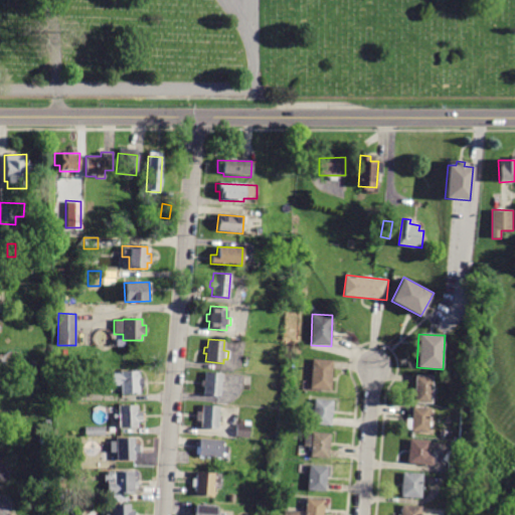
[(333,361),(329,391),(310,389),(313,358),(333,361)]
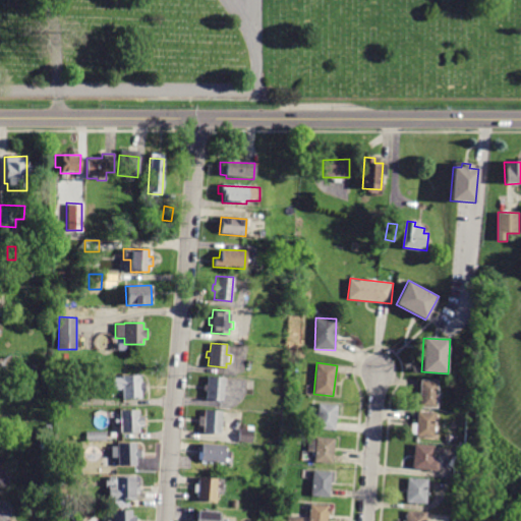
[(140,377),(140,383),(145,383),(145,392),(140,392),(140,399),(122,400),(122,397),(114,397),(114,379),(122,378),(122,377),(140,377)]
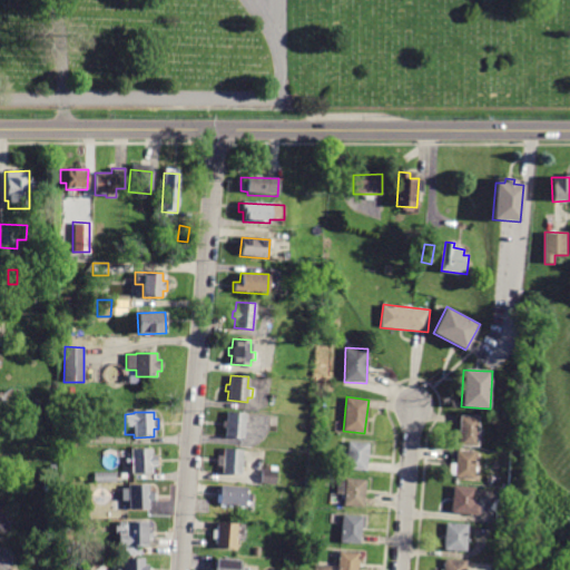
[(245,413),(244,424),(249,424),(248,433),(245,432),(244,439),(225,438),(226,428),(222,428),(222,420),(226,420),(227,412),(245,413)]
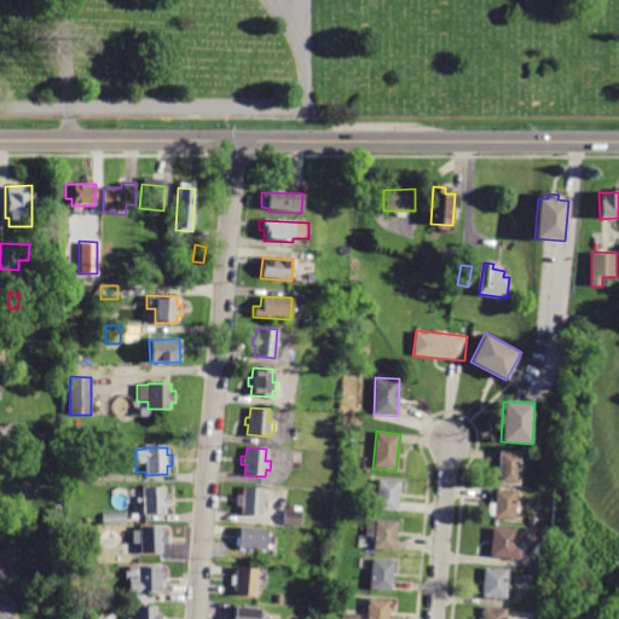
[(501,451),(521,452),(520,485),(499,485),(501,451)]
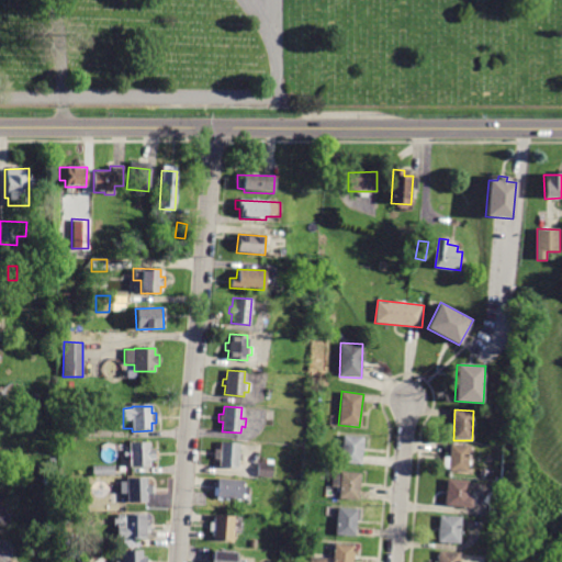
[(363,437),(360,464),(340,462),(344,435),(363,437)]
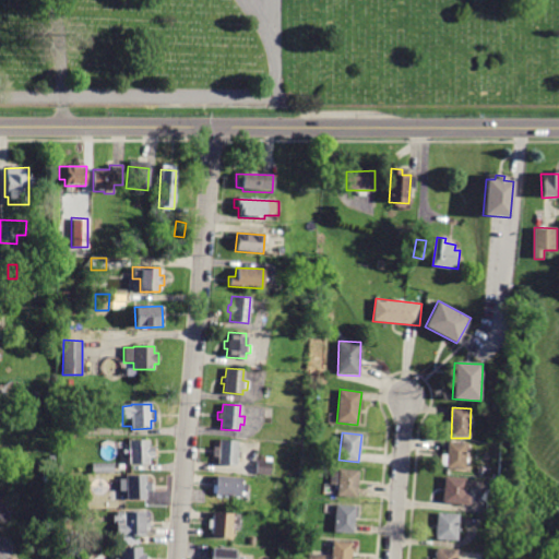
[(149,440),(149,448),(154,448),(154,456),(149,458),(149,465),(129,465),(129,441),(149,440)]
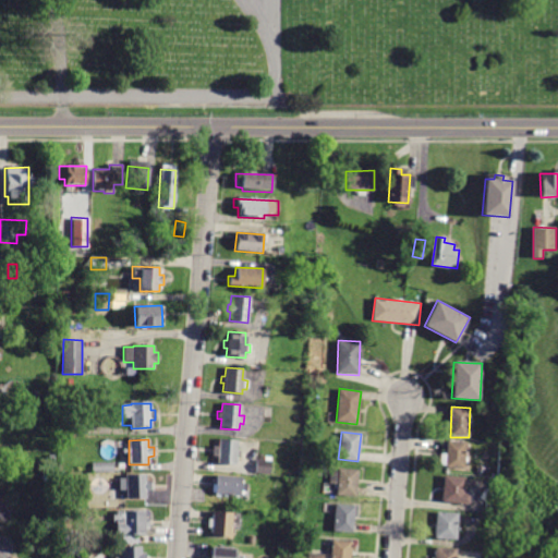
[(238,440),(237,449),(240,450),(240,459),(237,459),(235,465),(216,464),(217,457),(211,456),(213,446),(219,446),(219,439),(238,440)]
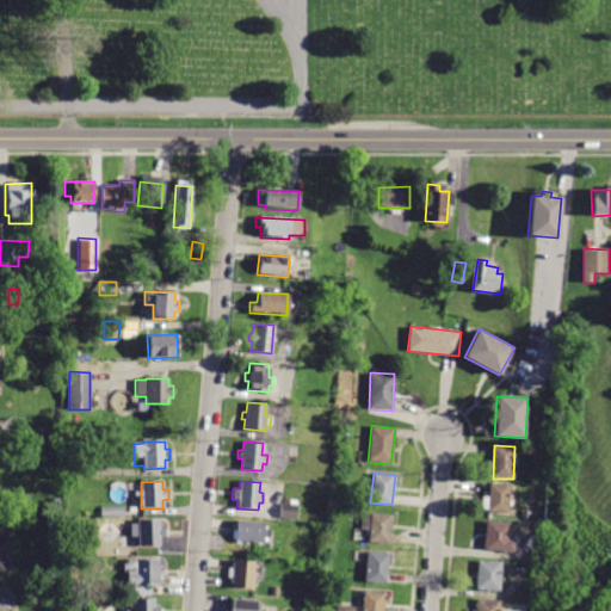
[(489,483),(511,485),(510,513),(488,512),(489,483)]
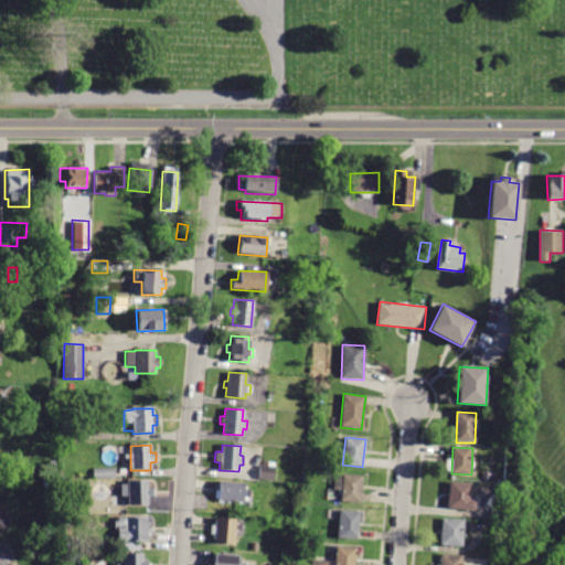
[(260,465),(274,466),(273,480),(257,479),(258,465),(260,465)]
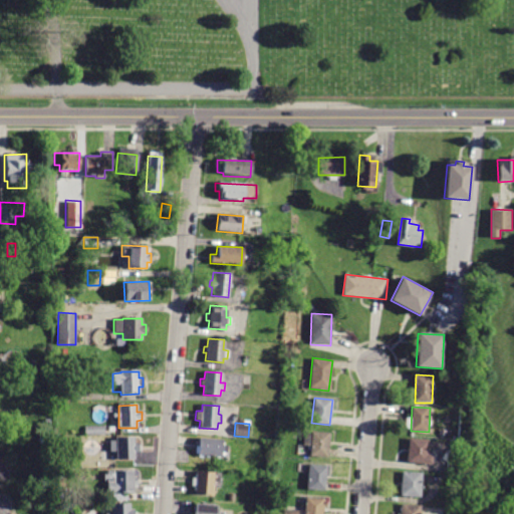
[(104,425),(104,435),(85,435),(85,426),(104,425)]
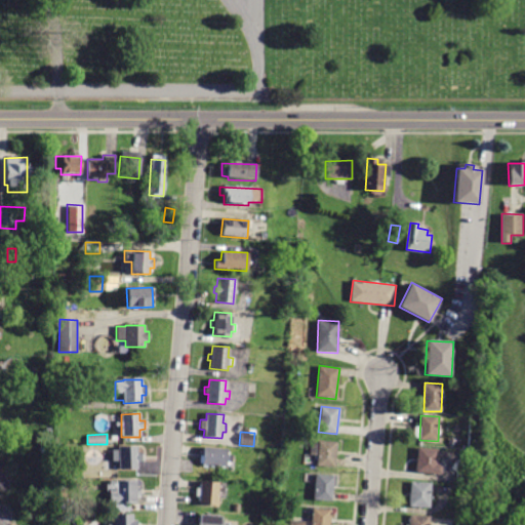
[(336,442),(334,468),(316,467),(317,455),(309,455),(310,443),(318,443),(318,441),(336,442)]
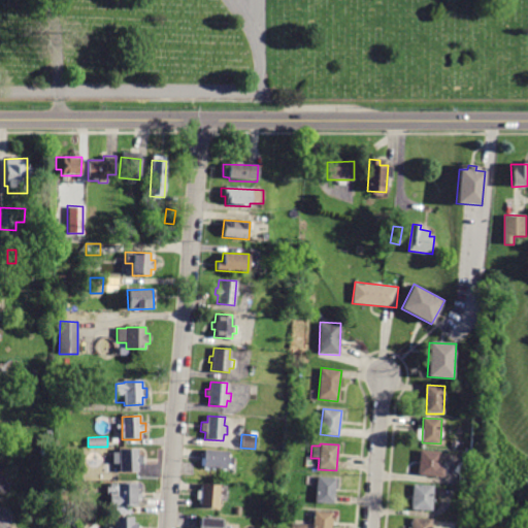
[(137,450),(137,456),(141,456),(142,466),(137,466),(137,472),(119,472),(119,464),(112,464),(112,453),(119,453),(119,451),(137,450)]
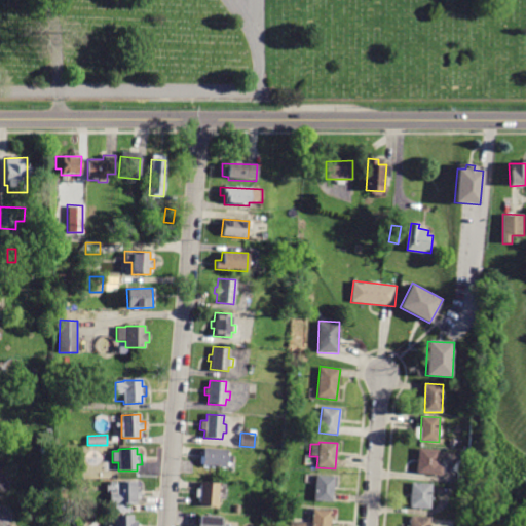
[(203,448),(227,450),(226,455),(232,456),(231,463),(227,463),(227,468),(202,466),(203,448)]
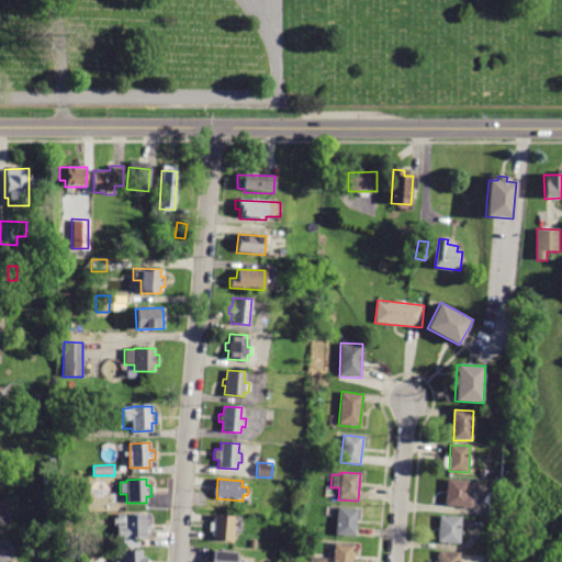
[(470,481),(468,497),(473,498),(473,508),(445,505),(447,479),(470,481)]
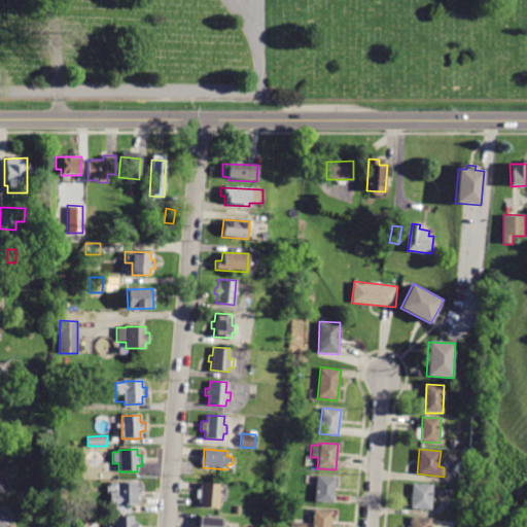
[(335,478),(332,503),(314,501),(316,476),(335,478)]
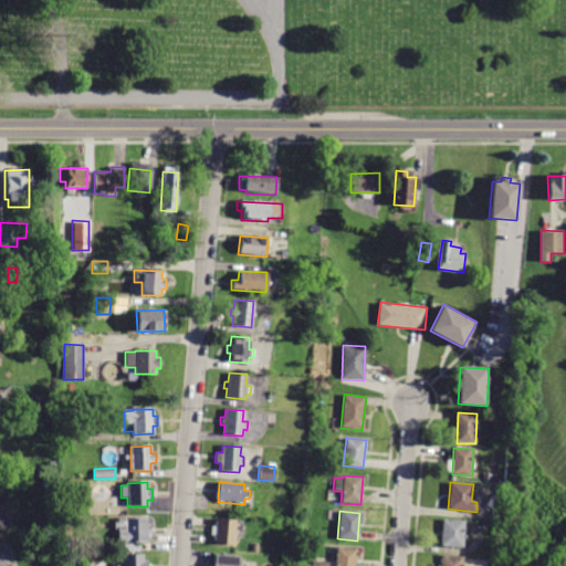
[(146,519),(146,526),(152,525),(152,538),(147,540),(147,543),(118,543),(118,528),(114,528),(114,522),(117,522),(117,519),(146,519)]
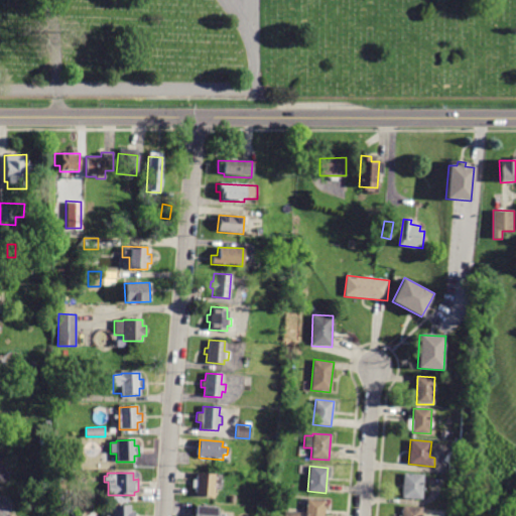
[(198,473),(214,473),(213,497),(195,496),(196,488),(190,488),(190,480),(197,480),(198,473)]
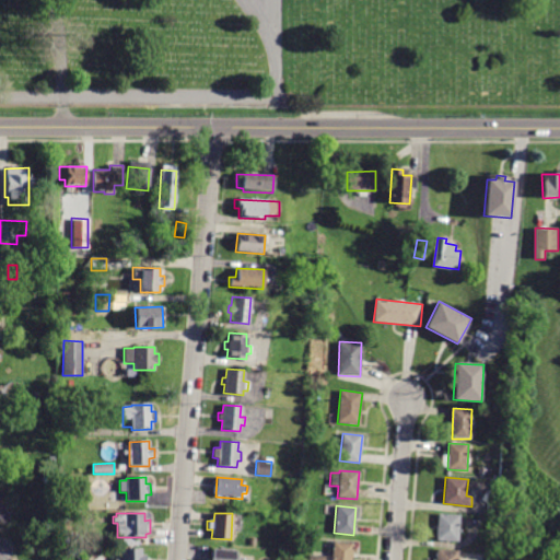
[(461,515),(458,541),(436,540),(438,514),(461,515)]
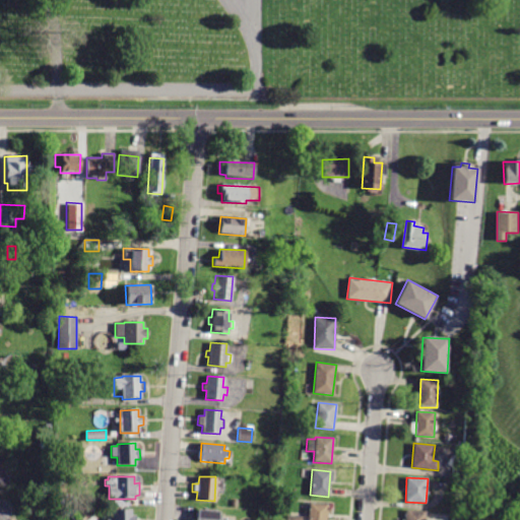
[(327,504),(325,519),(307,519),(309,503),(327,504)]
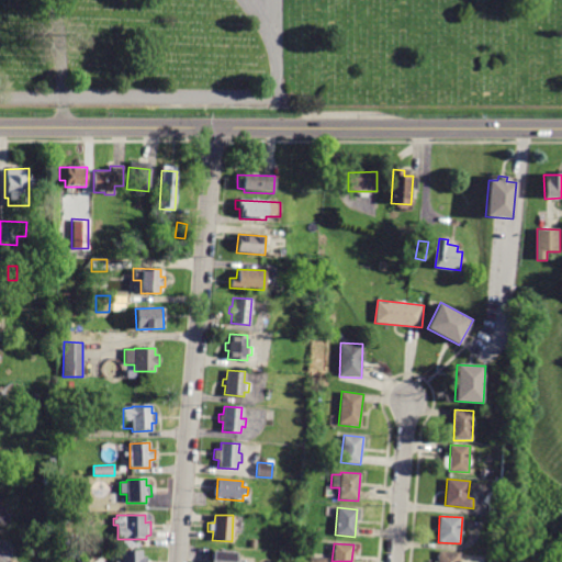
[(142,551),(142,558),(146,558),(146,561),(114,561),(122,561),(122,551),(142,551)]
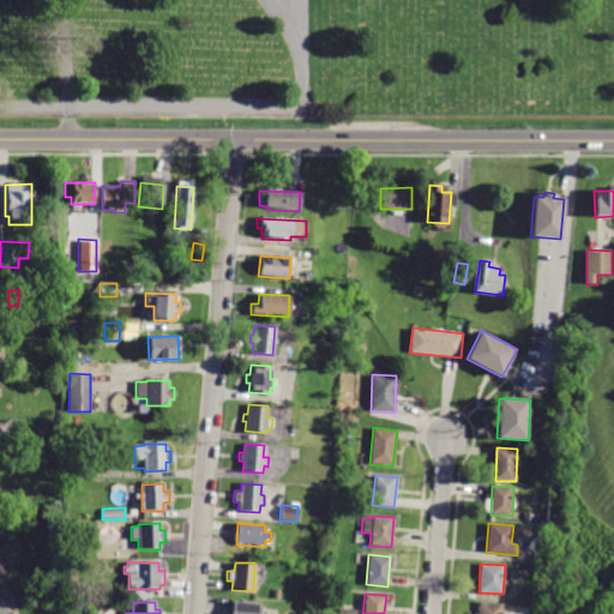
[(232,602),(259,603),(258,613),(229,613),(230,602),(232,602)]
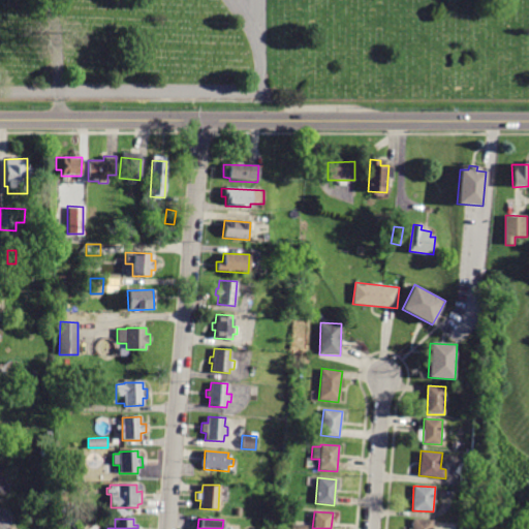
[(433,521),(432,528),(411,528),(412,519),(433,521)]
